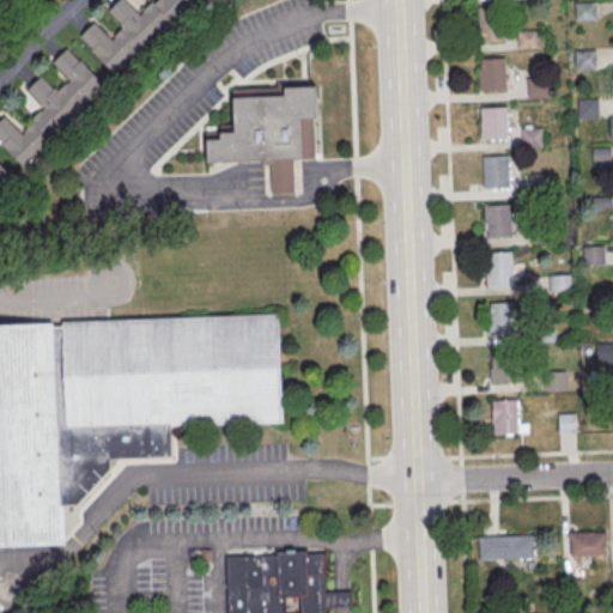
[(79,36),(116,76),(198,0),(155,0),(140,14),(127,0),(119,0),(109,10),(125,26),(111,38),(96,22),(79,36)]
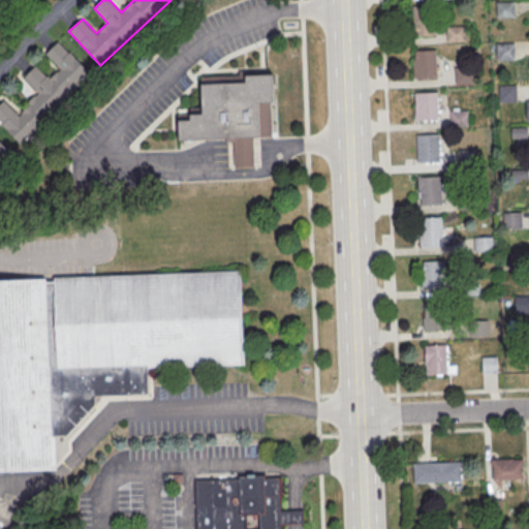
[(494,2),(512,1),(512,17),(495,18),(494,2)]
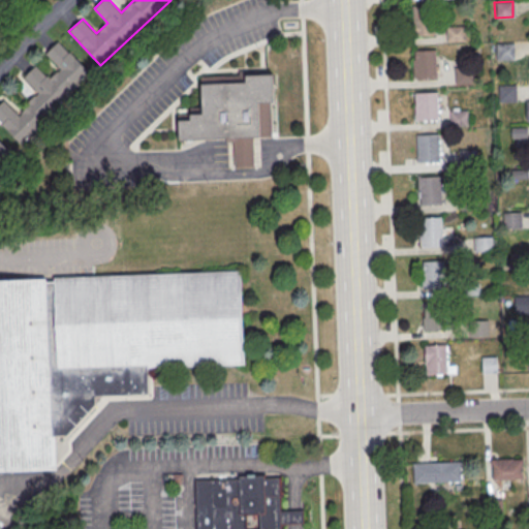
[(410,7),(433,6),(434,36),(411,37),(410,7)]
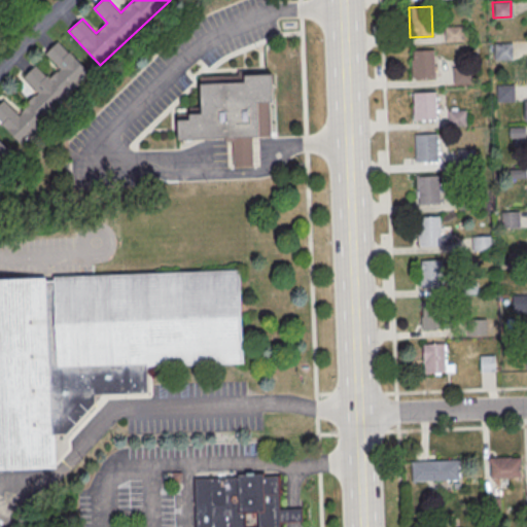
[(443,27),(461,26),(461,41),(444,41),(443,27)]
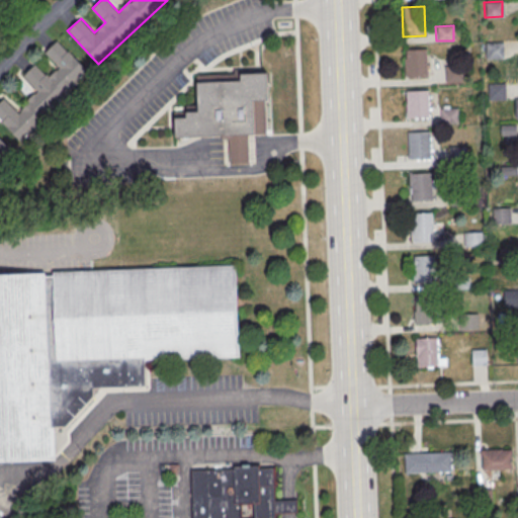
[(89,71),(58,39),(44,53),(58,67),(49,76),(35,63),(22,76),(37,91),(17,110),(4,97),(0,101),(0,118),(20,140),(89,71)]
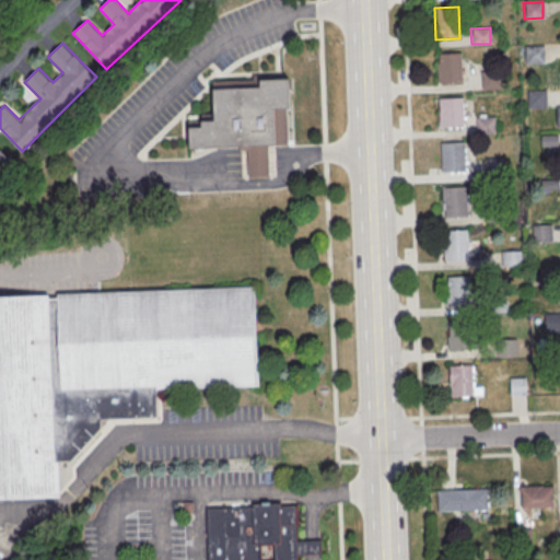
[(523,46),(543,46),(543,63),(524,65),(523,46)]
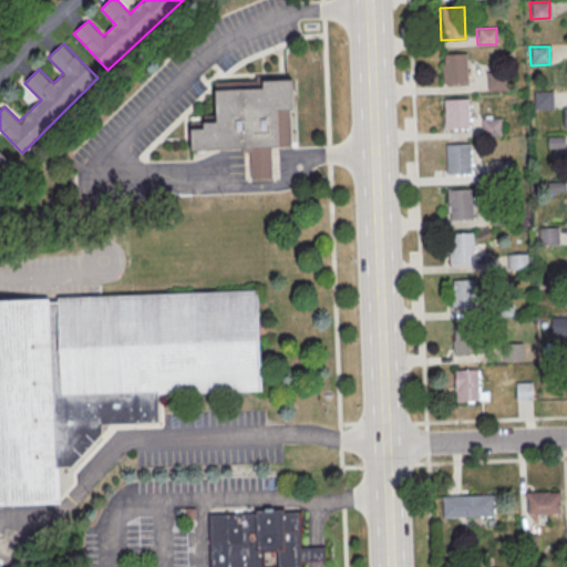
[(442,54),(465,53),(466,85),(442,86),(442,54)]
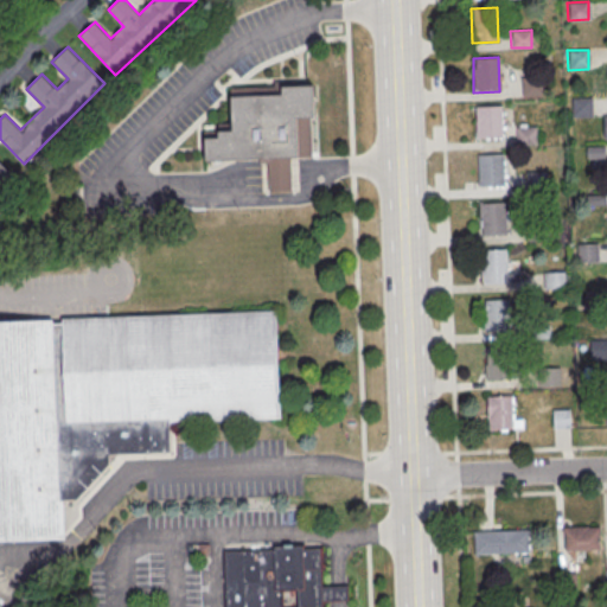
[(519,80),(541,78),(541,95),(521,96),(519,80)]
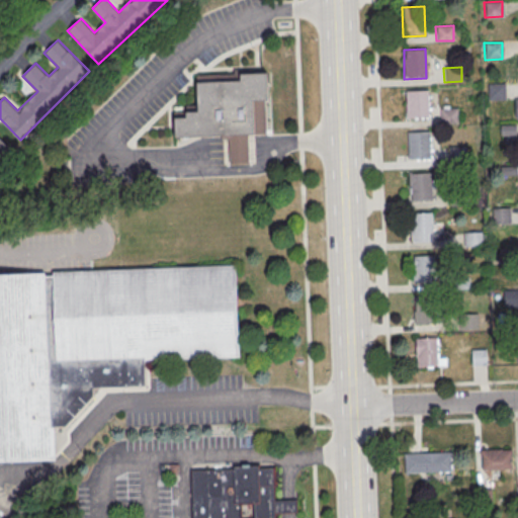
[(198,83),(240,82),(240,75),(266,74),(267,83),(271,83),(271,101),(265,101),(266,136),(249,137),(250,164),(230,164),(230,141),(223,141),(223,137),(177,139),(176,119),(187,119),(186,113),(199,112),(198,83)]
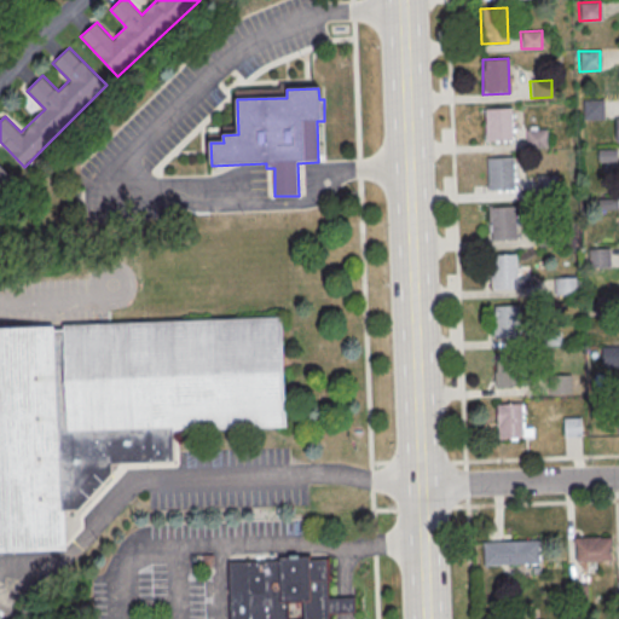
[(582,100),(602,99),(603,120),(582,120),(582,100)]
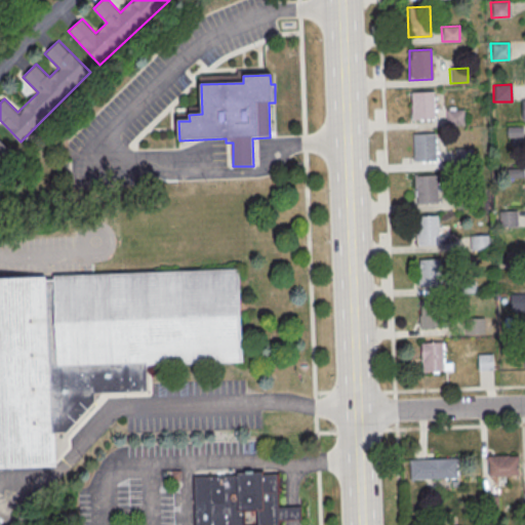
[(410,92),(432,91),(433,121),(411,122),(410,92)]
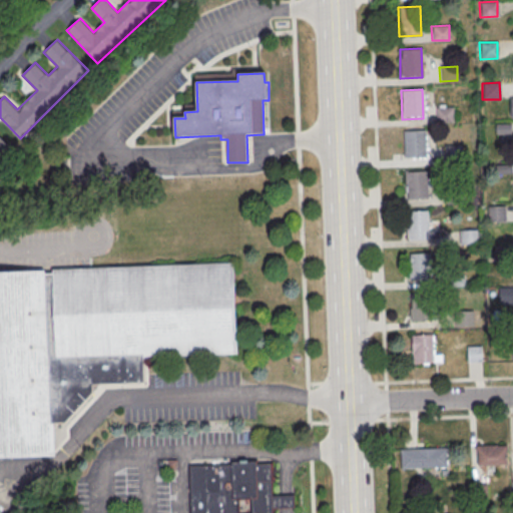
[(435,107),(452,106),(453,123),(435,123),(435,107)]
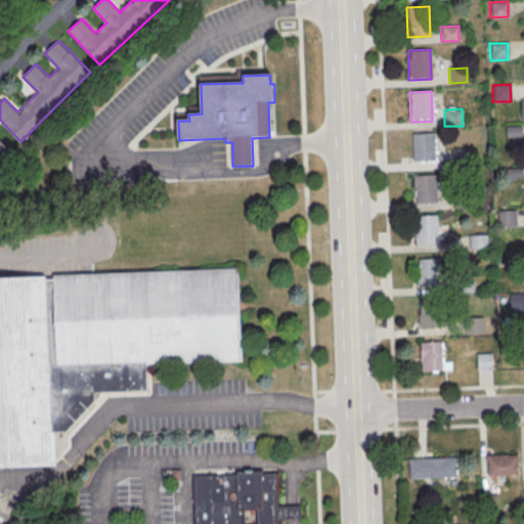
[(523,135),(523,126),(507,126),(507,135),(523,135)]
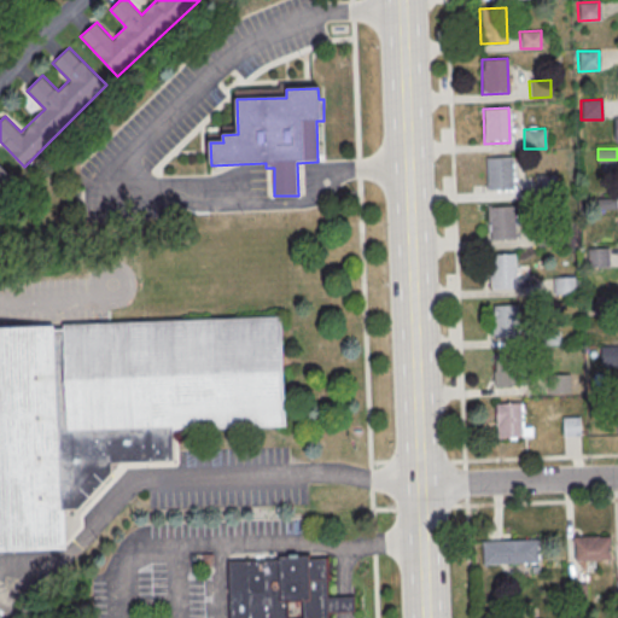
[(484,158),(511,157),(512,190),(485,191),(484,158)]
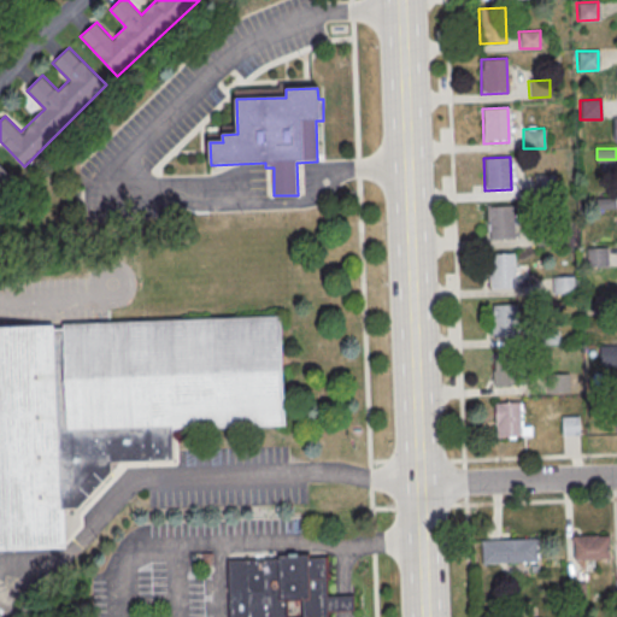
[(0,195),(16,181),(0,163),(0,195)]
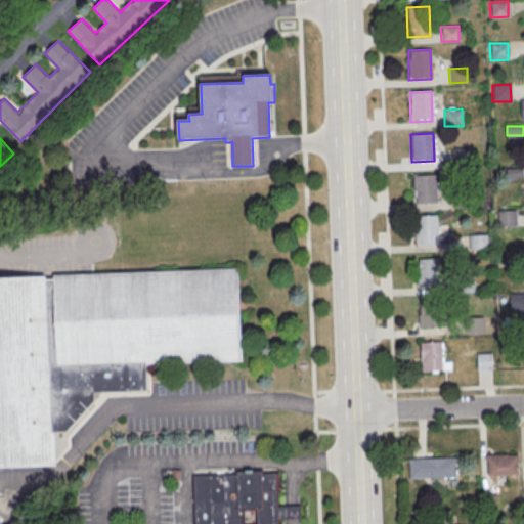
[(452,148),(470,148),(471,165),(452,166),(452,148)]
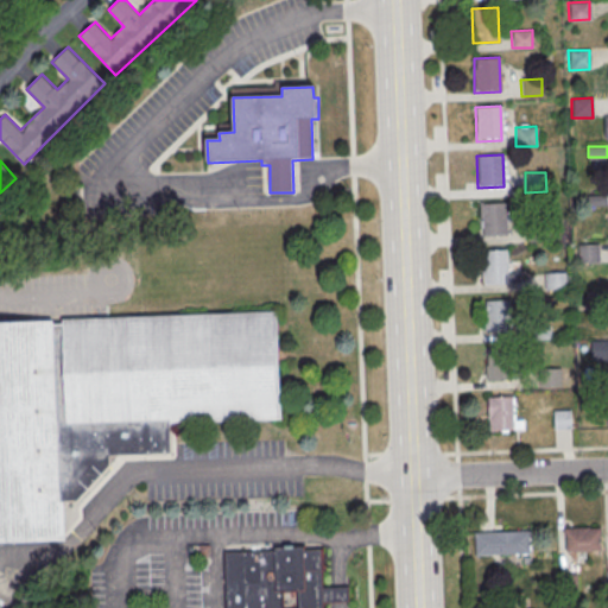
[(479,204),(505,203),(506,235),(480,236),(479,204)]
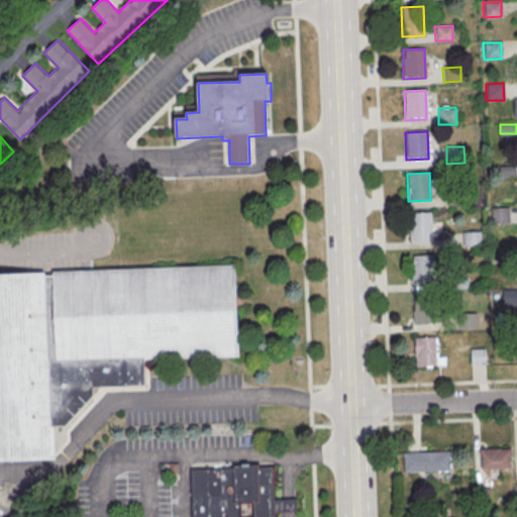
[(510,208),(492,208),(492,222),(510,222),(510,208)]
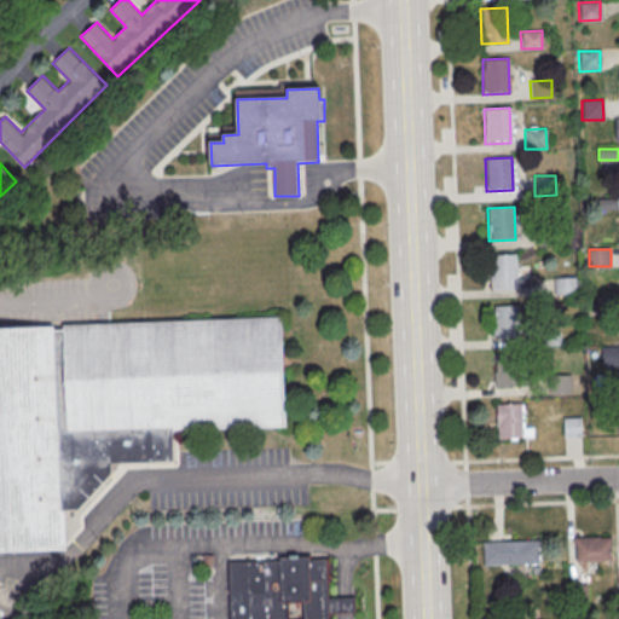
[(489,255),(515,255),(516,288),(490,288),(489,255)]
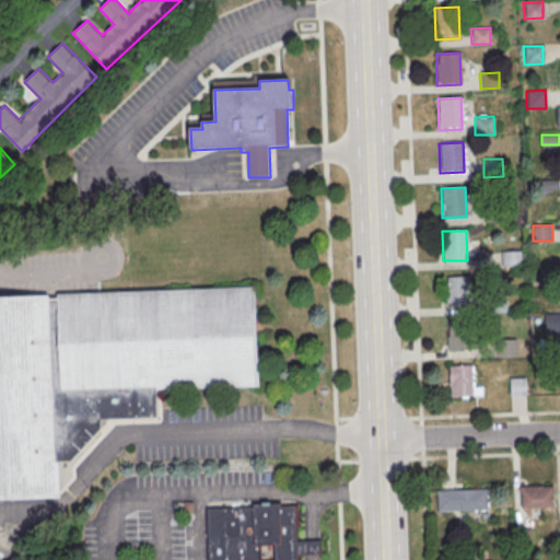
[(502,266),(521,266),(521,251),(502,251),(502,266)]
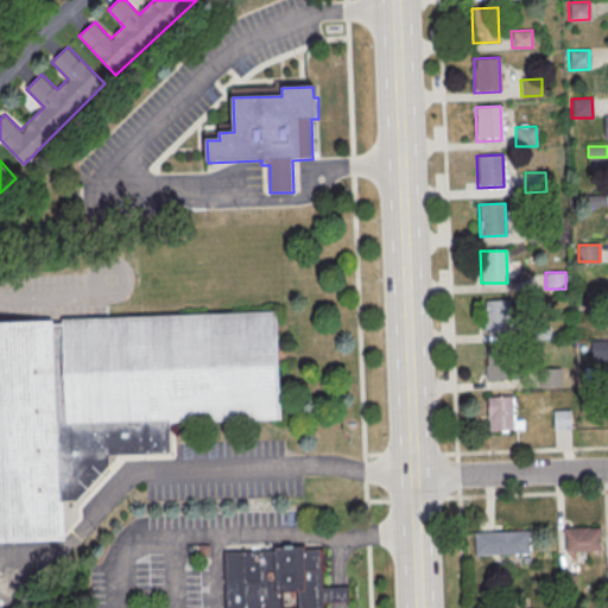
[(482,302),(508,301),(510,333),(483,334),(482,302)]
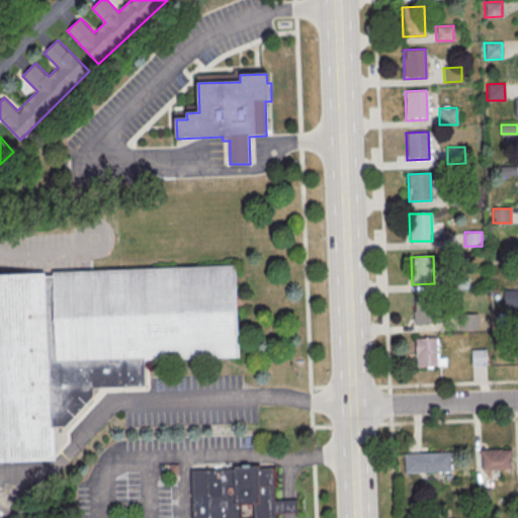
[(0,273),(50,272),(50,277),(57,276),(57,271),(243,263),(247,354),(148,358),(149,376),(149,385),(149,390),(148,392),(146,393),(105,394),(69,433),(70,442),(60,452),(61,460),(0,462),(0,273)]
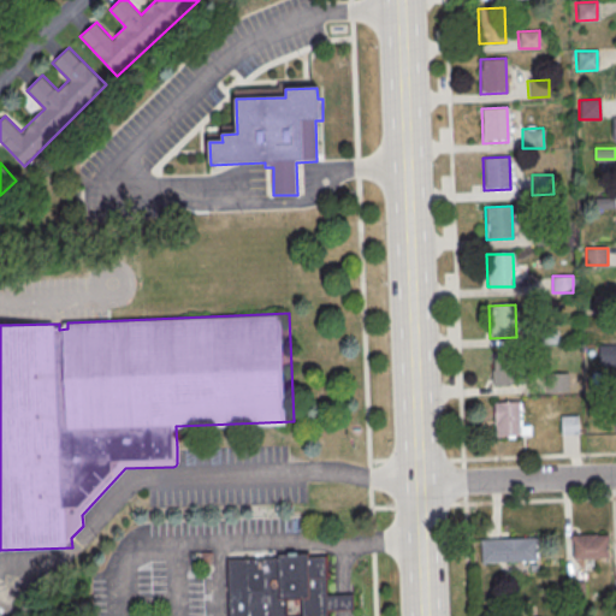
[(615,345),(599,345),(599,361),(615,361),(615,345)]
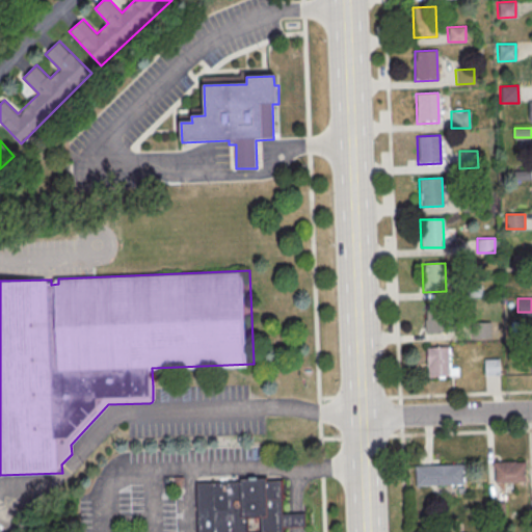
[(424,304),(447,304),(447,333),(425,333),(424,304)]
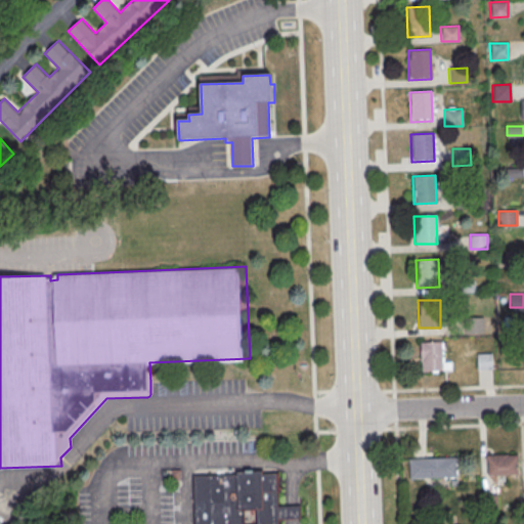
[(419,343),(440,343),(441,370),(420,370),(419,343)]
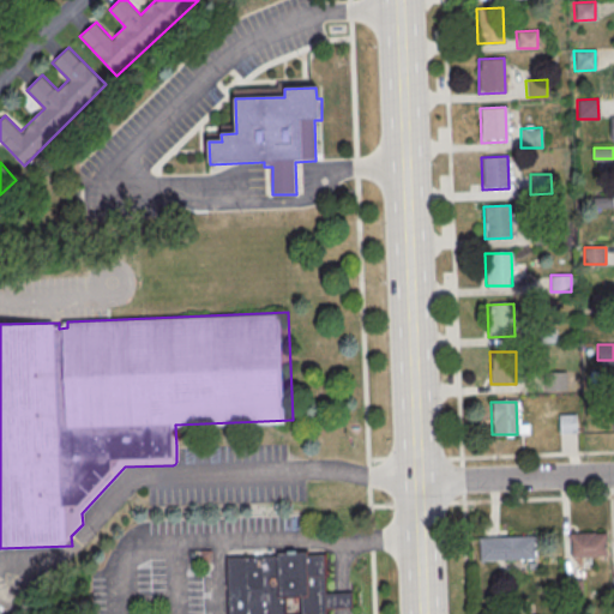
[(571,555),(607,555),(607,533),(571,533),(571,555)]
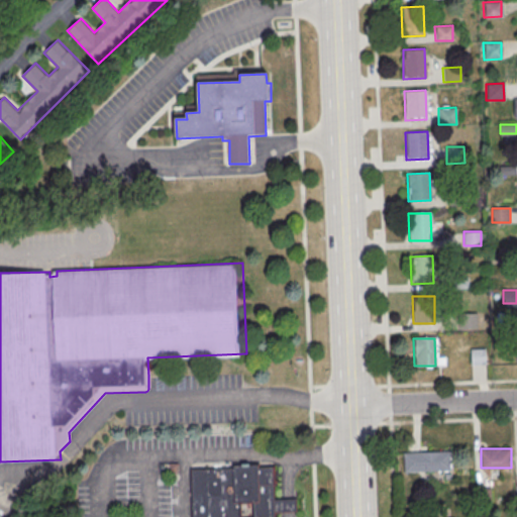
[(450,451),(404,451),(404,472),(450,472),(450,451)]
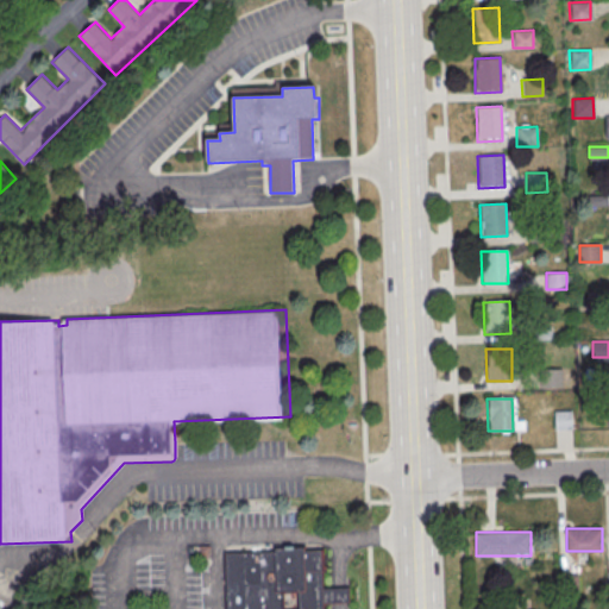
[(228,608),(227,553),(275,552),(275,548),(305,547),(305,551),(322,550),(324,589),(339,589),(350,589),(350,601),(340,602),(324,602),(324,608),(228,608)]
